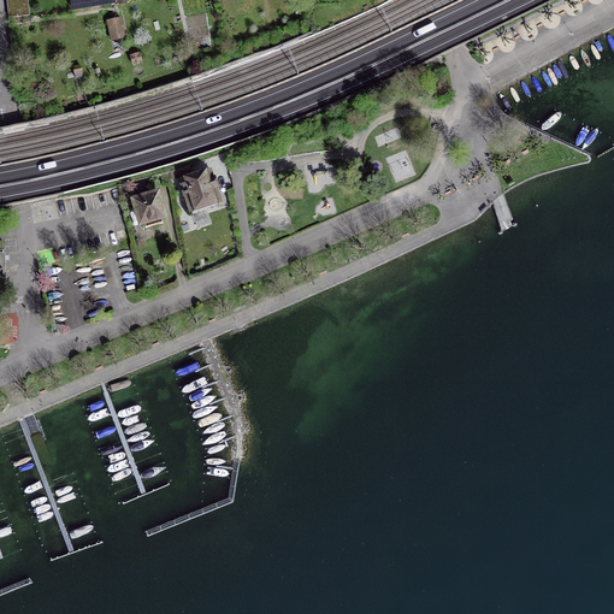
[(120,35),(117,17),(111,18),(111,16),(106,17),(111,37),(120,35)]
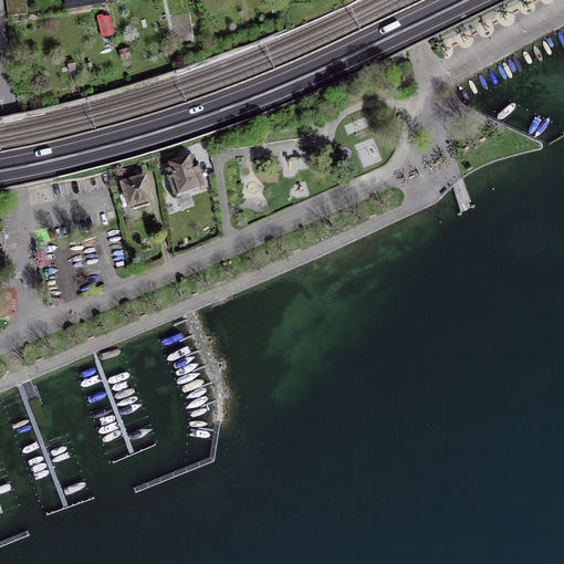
[(117,50),(122,61),(129,58),(125,47),(117,50)]
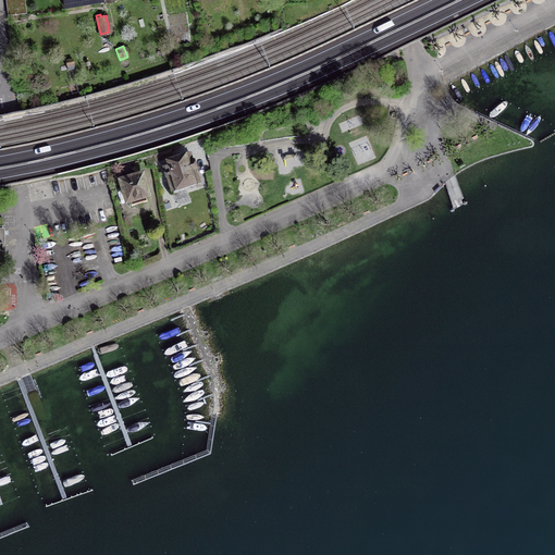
[(394,51),(387,53),(390,62),(396,61),(394,51)]
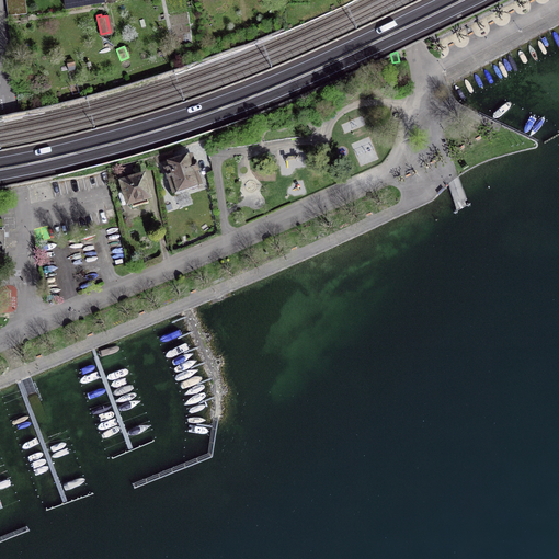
[(191,160),(189,155),(162,162),(172,193),(185,189),(184,185),(197,181),(194,170),(196,169),(193,160),(191,160)]
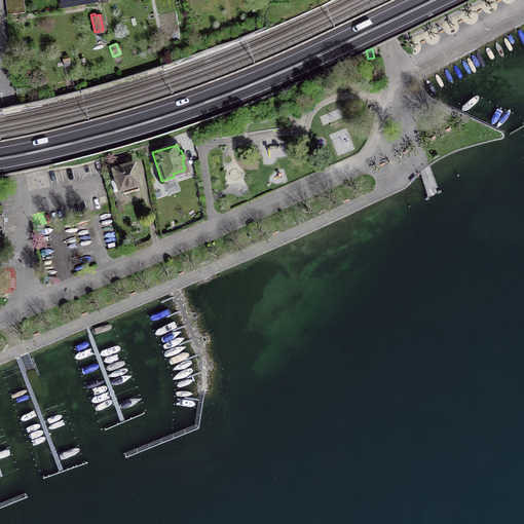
[(112,170),(118,189),(121,188),(122,192),(137,188),(136,184),(139,183),(133,163),(112,170)]
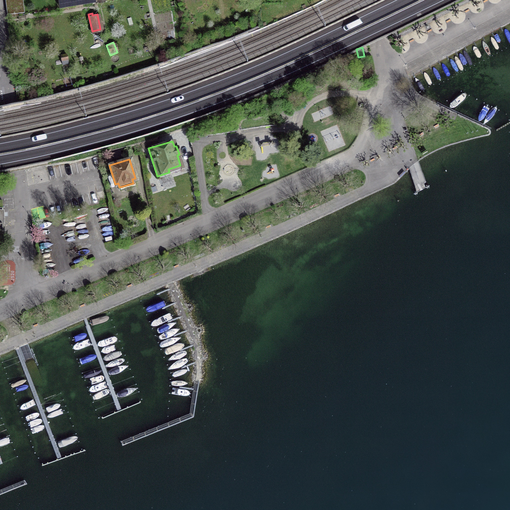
[(88,198),(103,195),(100,180),(85,184),(88,198)]
